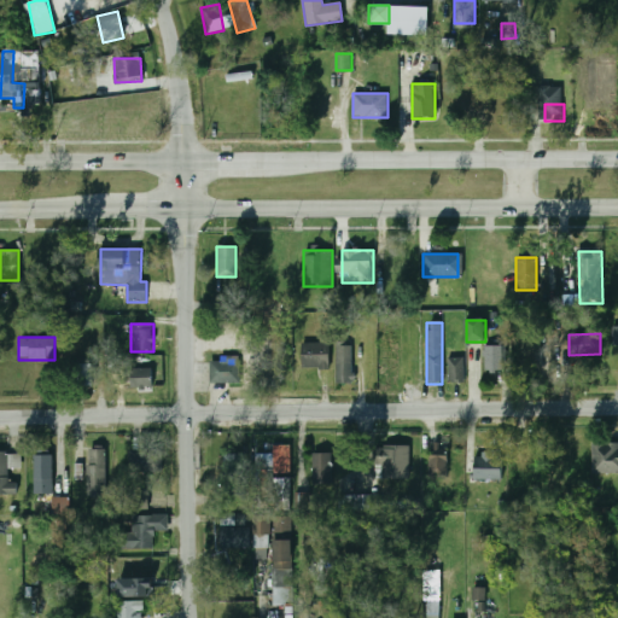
[(330,369),(330,343),(302,343),(302,369),(330,369)]
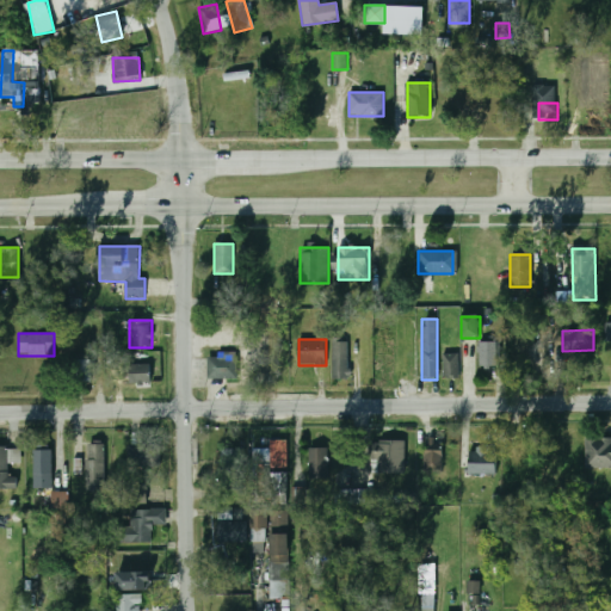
[(345,341),(332,341),(332,380),(345,380),(345,341)]
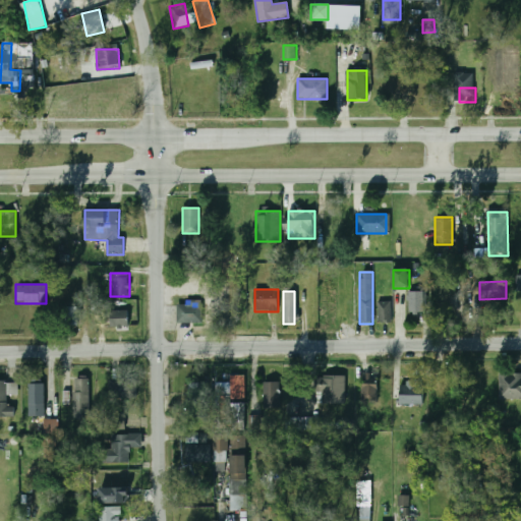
[(425,292),(408,292),(408,312),(425,312),(425,292)]
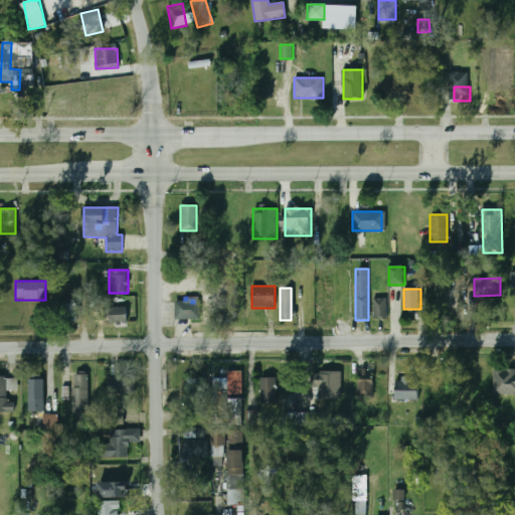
[(199,320),(199,298),(175,298),(175,320),(199,320)]
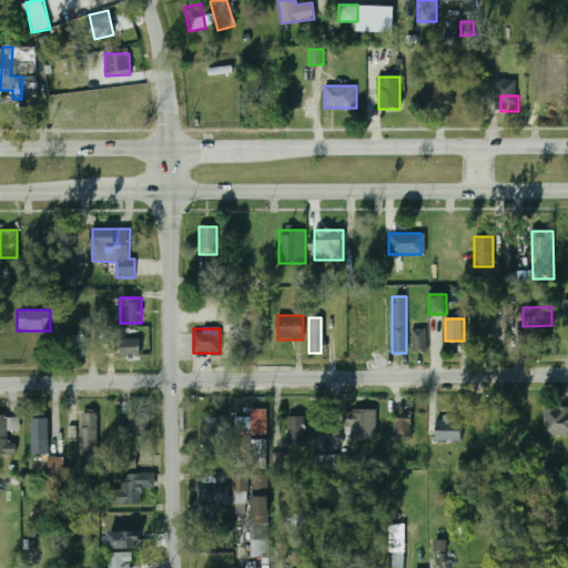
[(426,330),(412,330),(412,352),(427,351),(426,330)]
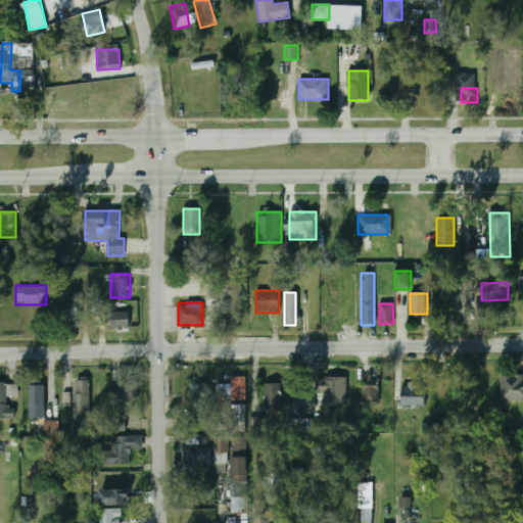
[(78,307),(59,307),(59,328),(78,328),(78,307)]
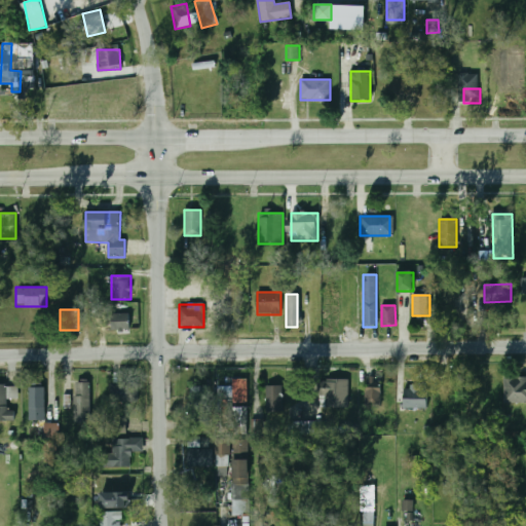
[(111,314),(111,330),(128,330),(128,314),(111,314)]
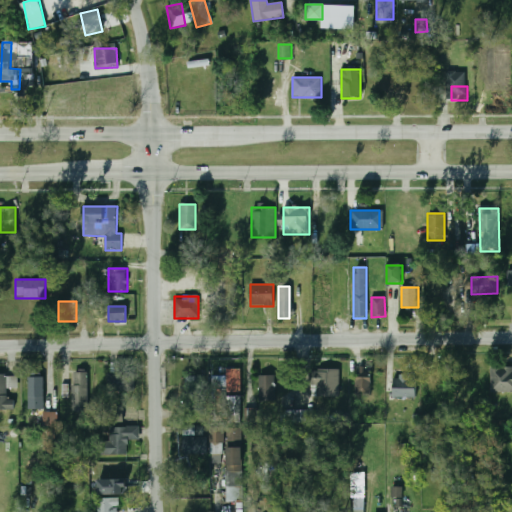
[(371,367),(355,367),(355,396),(371,396),(371,367)]
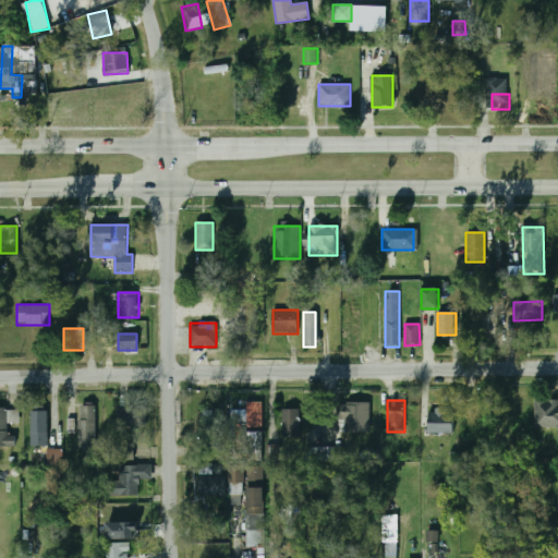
[(247,410),(231,410),(231,431),(242,431),(242,427),(264,427),(263,401),(247,402),(247,410)]
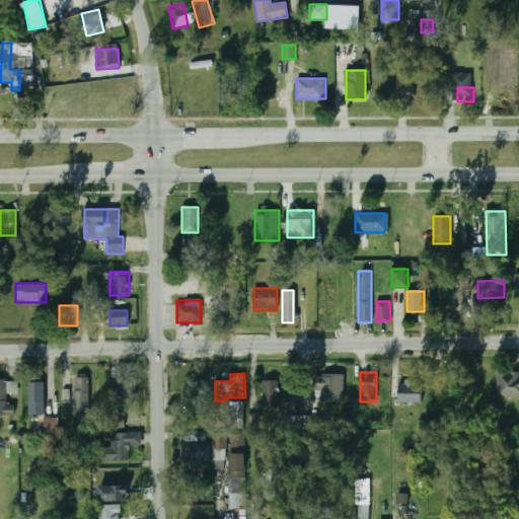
[(518,373),(497,373),(497,397),(518,397),(518,373)]
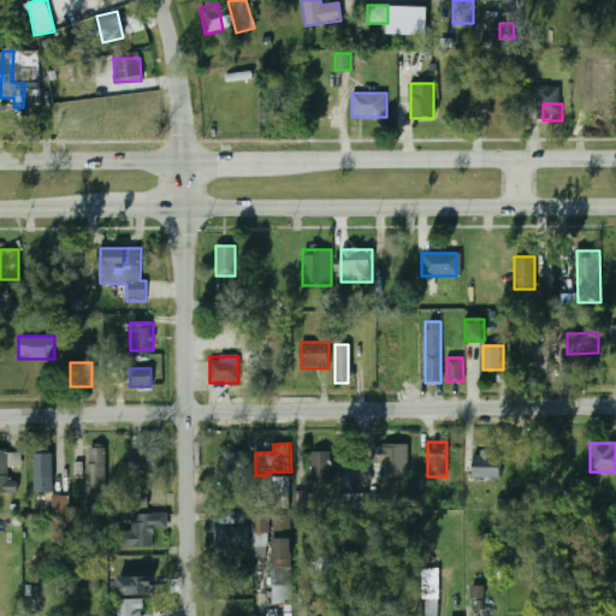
[(407,444),(377,444),(377,478),(407,478),(407,444)]
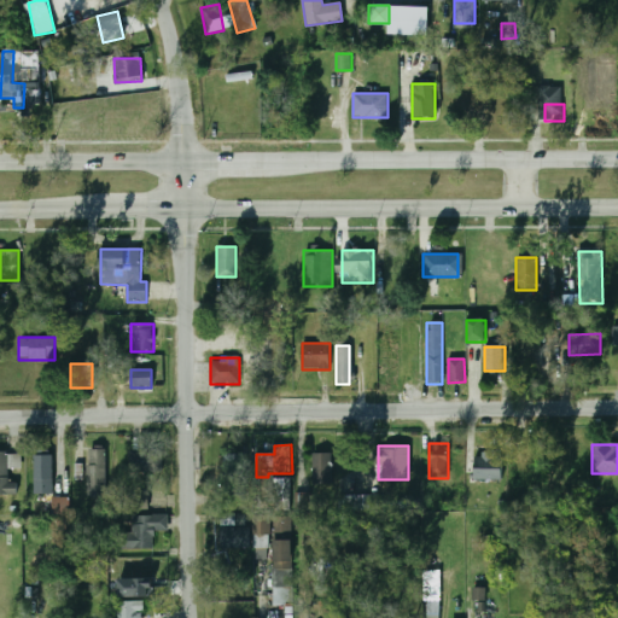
[(106,497),(106,449),(87,449),(87,497),(106,497)]
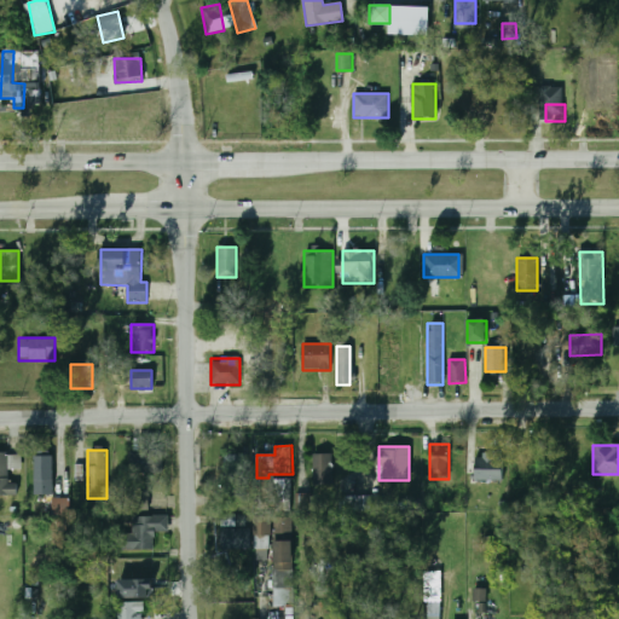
[(11,468),(15,468),(15,451),(0,451),(0,496),(11,496),(11,468)]
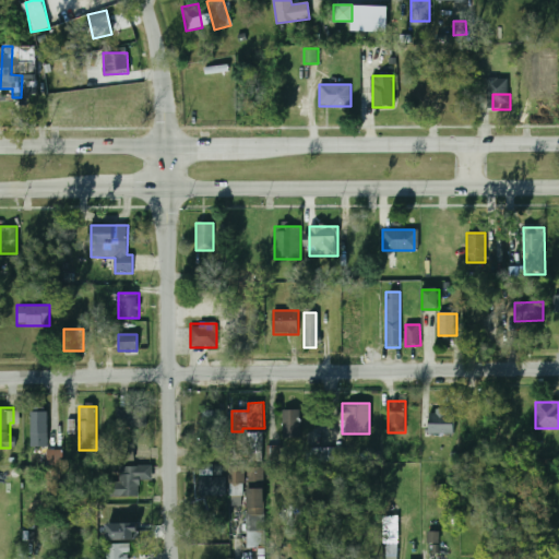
[(118,426),(145,426),(145,407),(118,407),(118,426)]
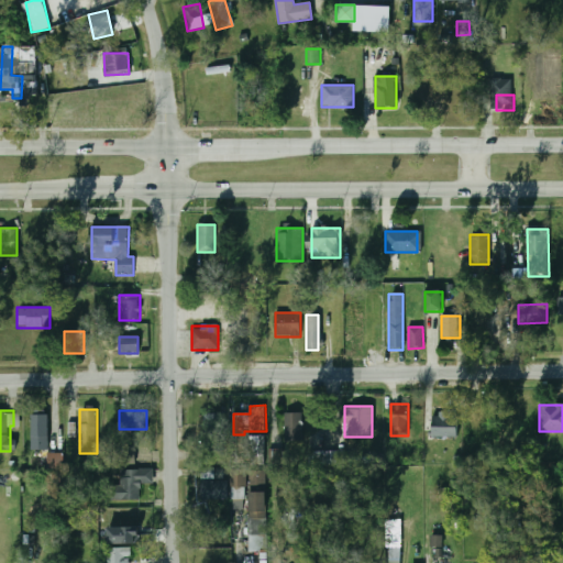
[(31,450),(48,450),(48,414),(31,414),(31,450)]
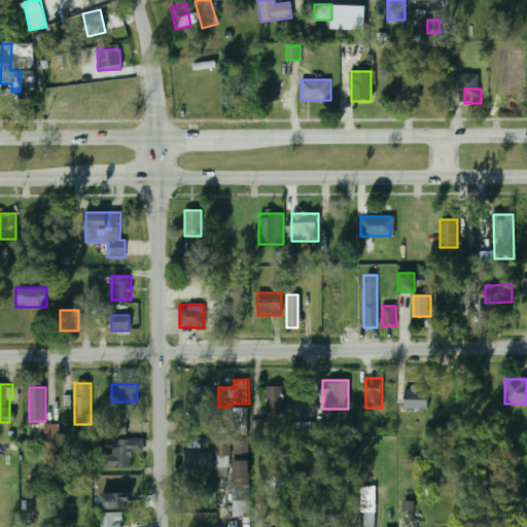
[(190,387),(190,422),(208,422),(208,387),(190,387)]
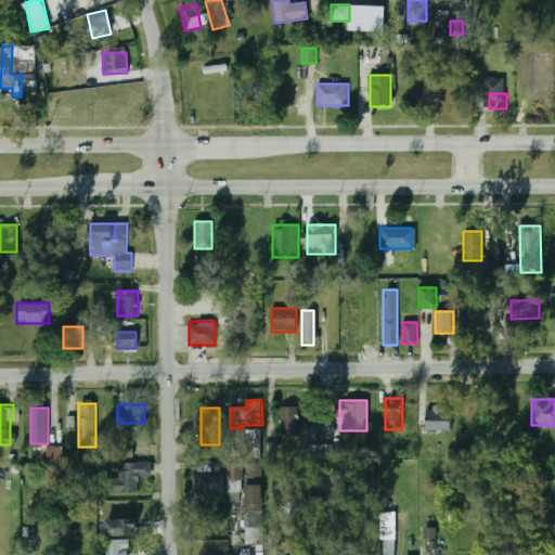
[(280,408),(280,435),(297,435),(297,408),(280,408)]
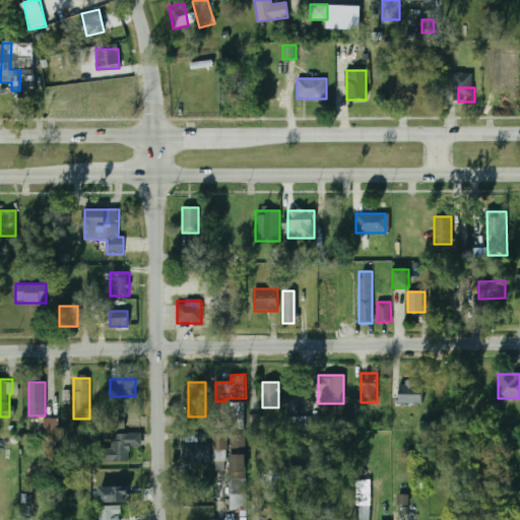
[(399,404),(423,404),(423,382),(399,382),(399,404)]
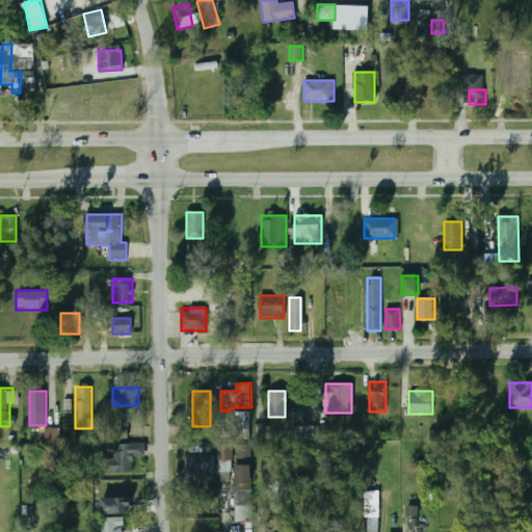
[(248,411),(234,411),(234,433),(248,433),(248,411)]
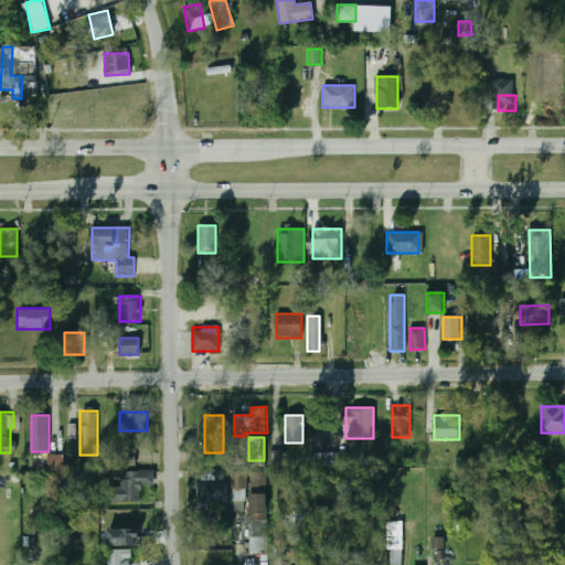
[(272,467),(284,466),(284,450),(272,451),(272,467)]
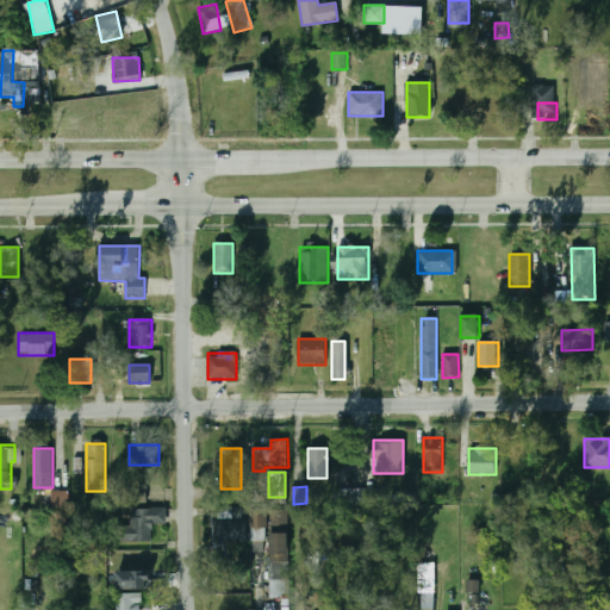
[(128,490),(129,503),(145,502),(143,489),(128,490)]
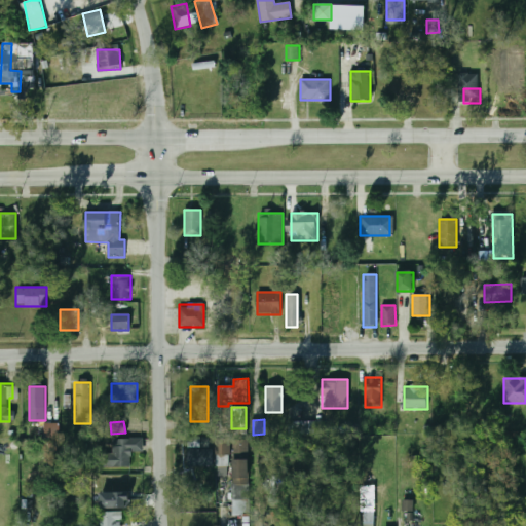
[(291,423),(292,434),(320,433),(320,422),(291,423)]
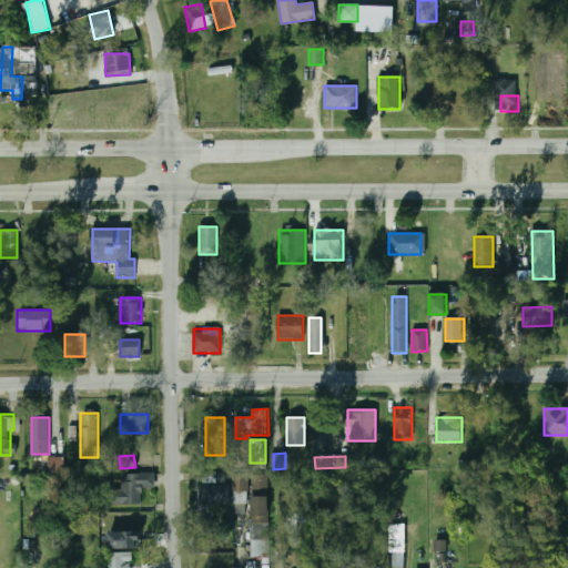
[(48,473),(62,473),(61,457),(48,457),(48,473)]
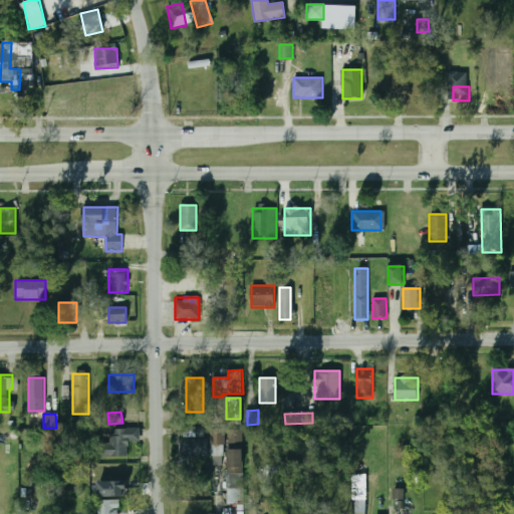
[(184,437),(204,438),(204,428),(184,428),(184,437)]
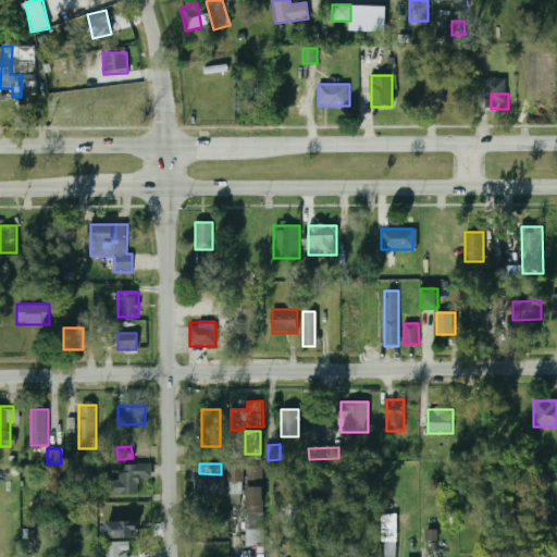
[(115,483),(115,495),(139,494),(138,480),(150,480),(150,465),(119,465),(119,483),(115,483)]
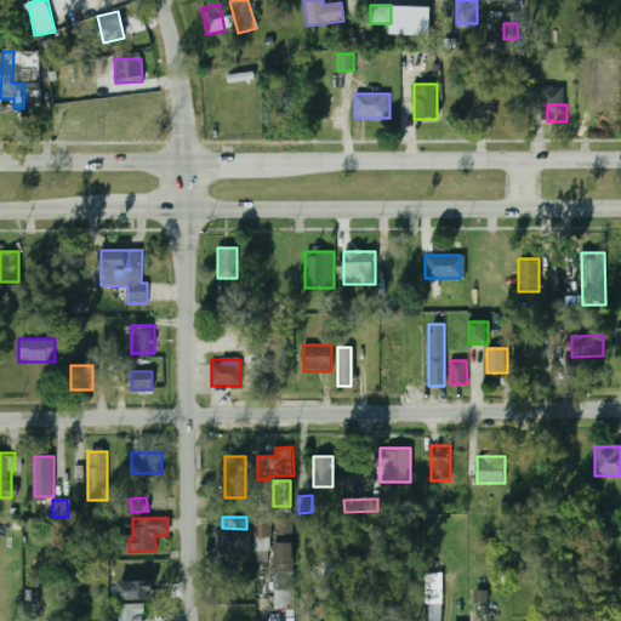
[(271,518),(254,518),(254,550),(271,550),(271,518)]
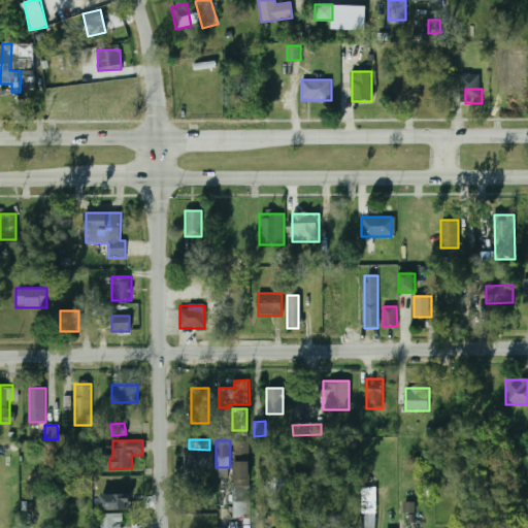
[(250,440),(233,440),(233,457),(250,457),(250,440)]
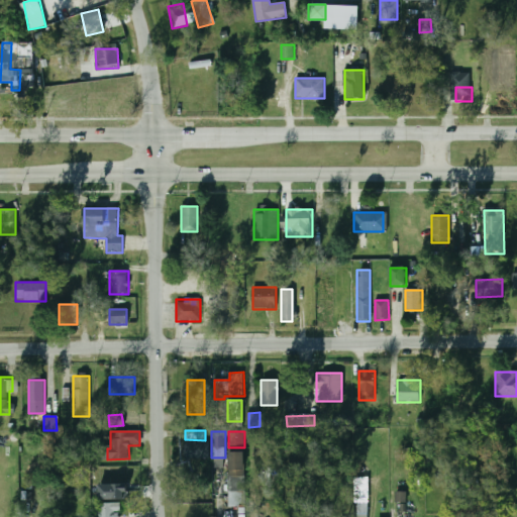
[(208,458),(208,440),(184,440),(184,458),(208,458)]
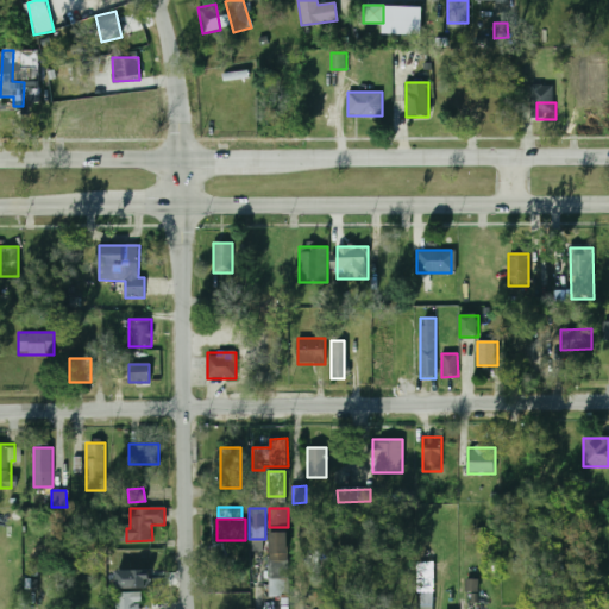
[(269,532),(269,596),(288,596),(288,532),(269,532)]
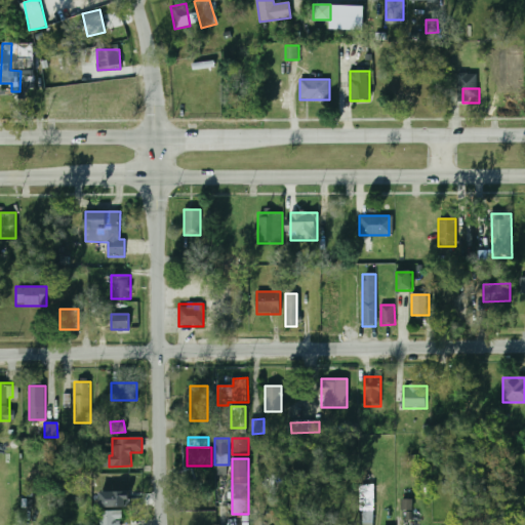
[(374,485),(362,485),(362,524),(374,524),(374,485)]
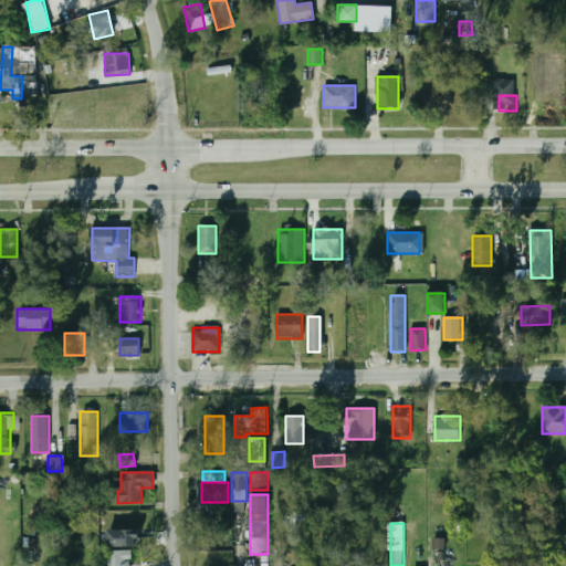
[(109,547),(139,546),(139,530),(108,530),(109,547)]
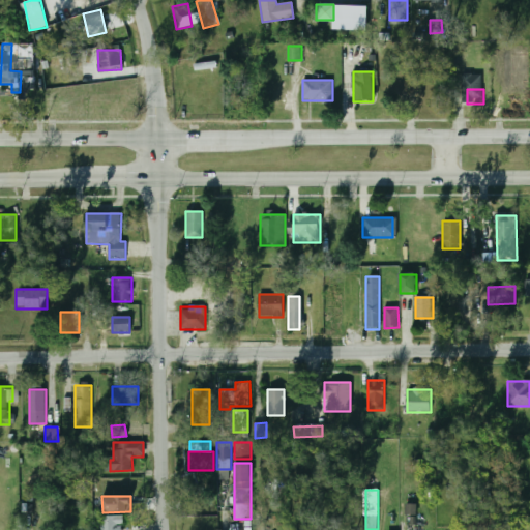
[(416,524),(417,504),(406,503),(406,514),(413,516),(412,524),(416,524)]
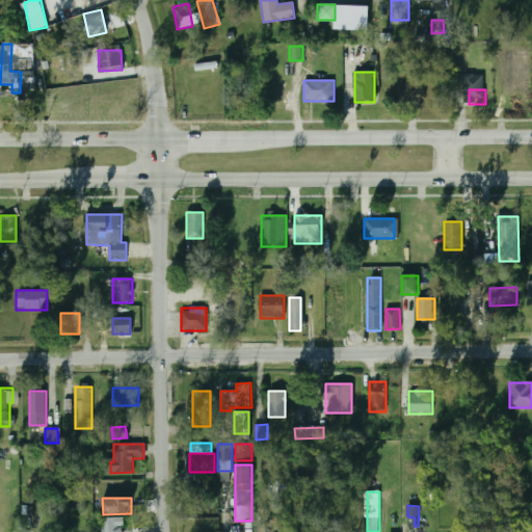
[(124,531),(124,517),(101,517),(101,531),(124,531)]
